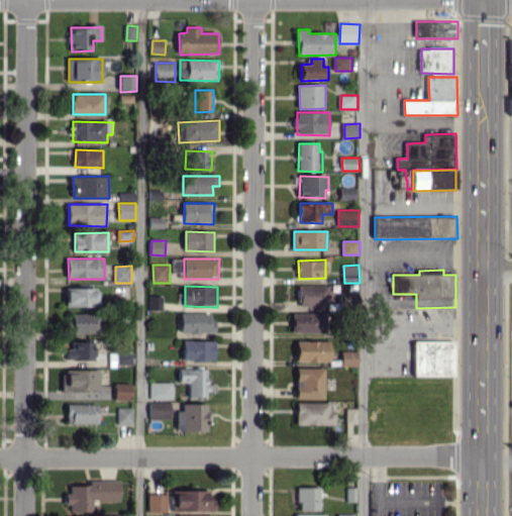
[(329,286),(300,286),(301,307),(330,306),(329,286)]
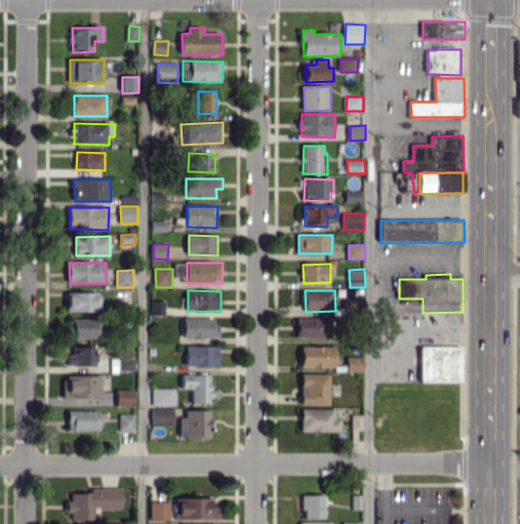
[(100,292),(69,292),(69,312),(100,312),(100,292)]
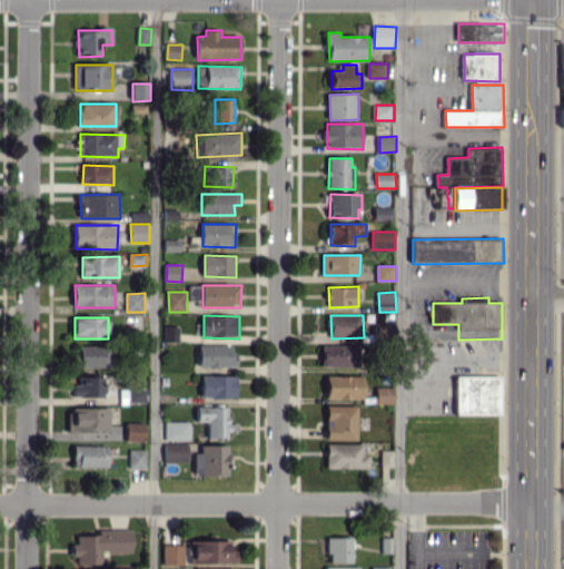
[(166,343),(180,343),(180,326),(166,327),(166,343)]
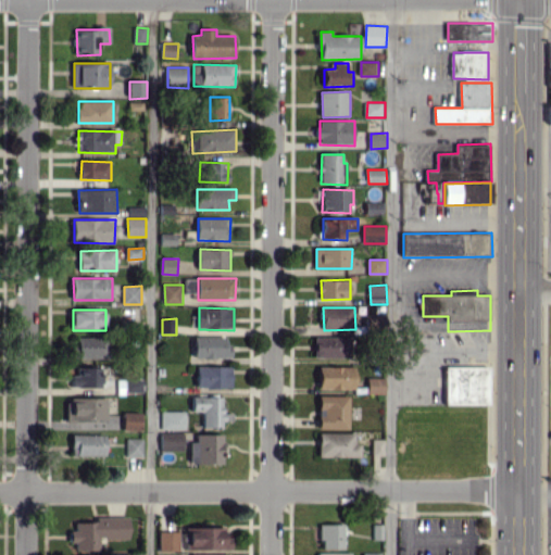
[(230,337),(196,338),(197,360),(232,358),(230,337)]
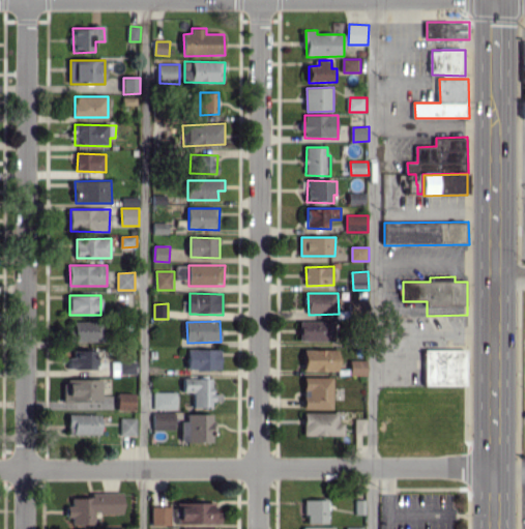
[(301,342),(336,342),(336,321),(301,321),(301,342)]
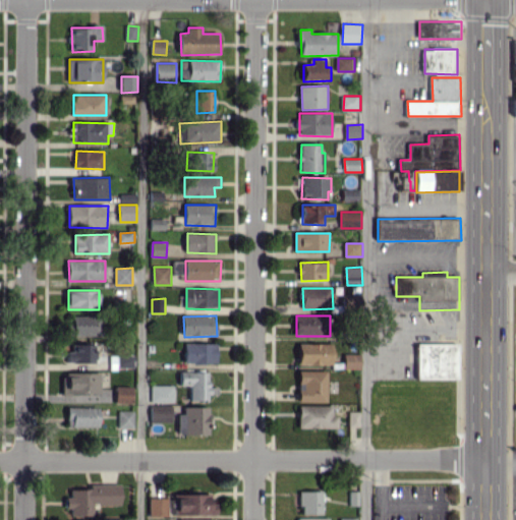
[(69,336),(101,336),(101,316),(73,316),(73,325),(69,325),(69,336)]
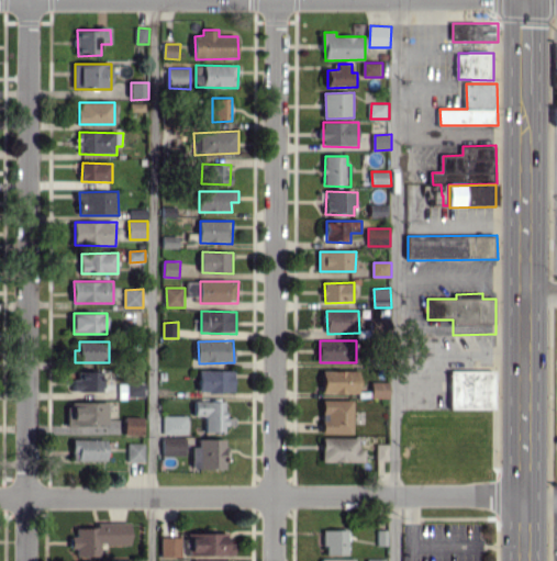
[(236,392),(236,370),(200,370),(200,392),(236,392)]
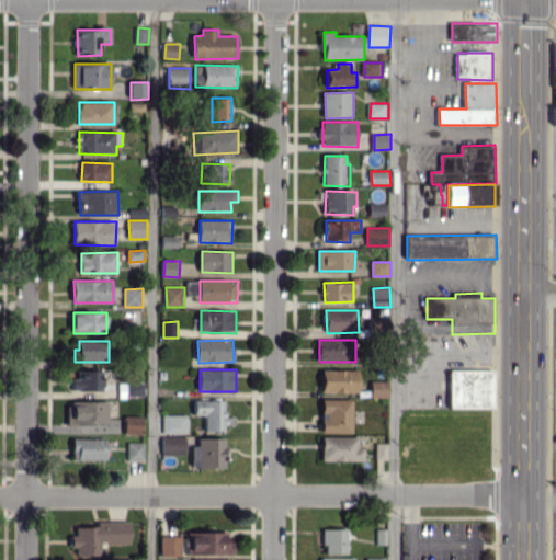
[(103,370),(80,372),(80,379),(75,379),(75,392),(104,391),(103,370)]
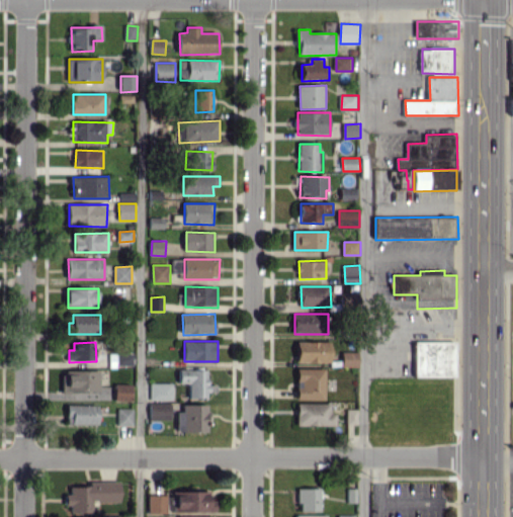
[(298,362),(332,363),(332,342),(298,342),(298,362)]
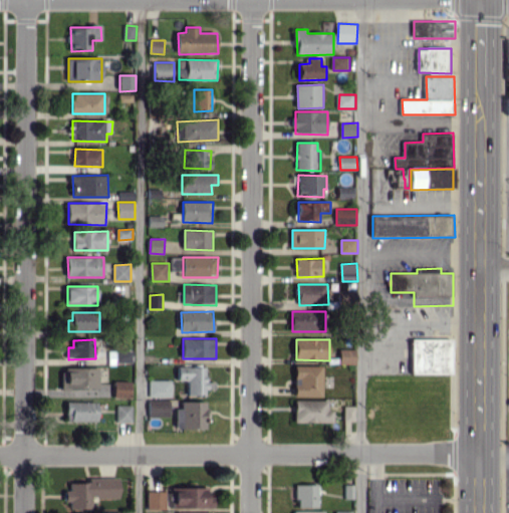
[(453,374),(453,339),(413,339),(413,373),(453,374)]
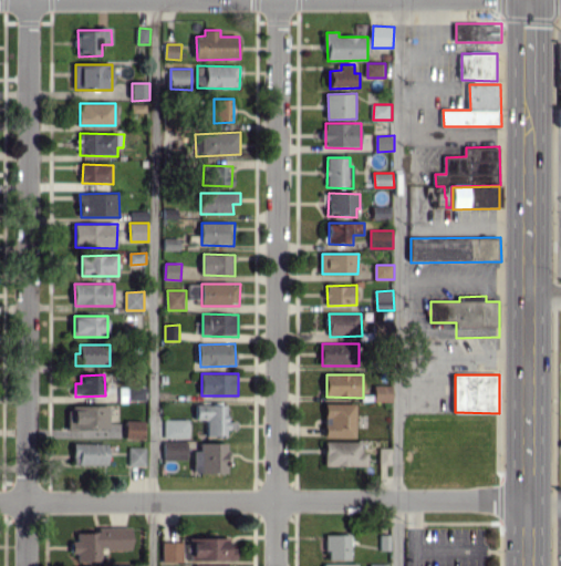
[(394,402),(394,386),(375,386),(376,402),(394,402)]
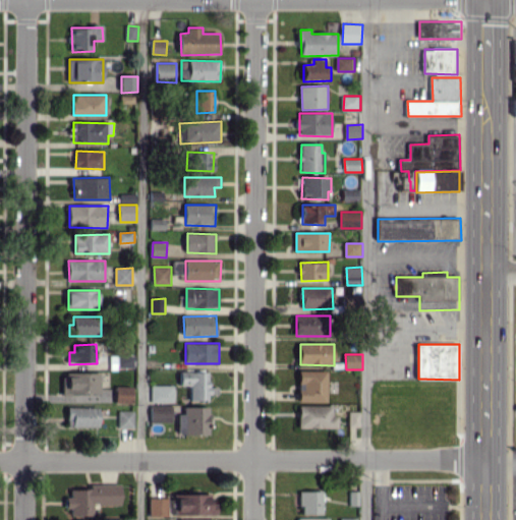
[(135,356),(119,356),(120,368),(135,368),(135,356)]
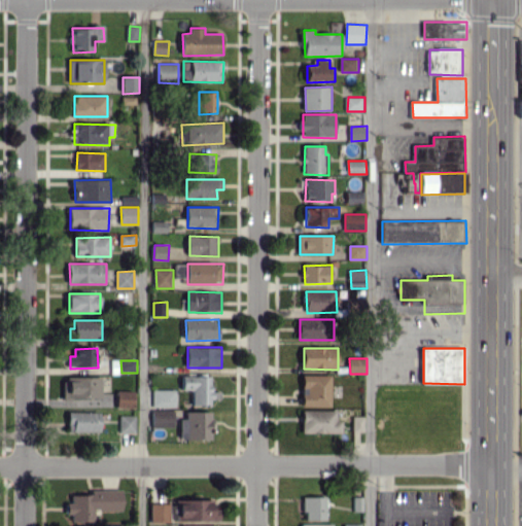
[(304,407),(333,408),(333,376),(304,375),(304,407)]
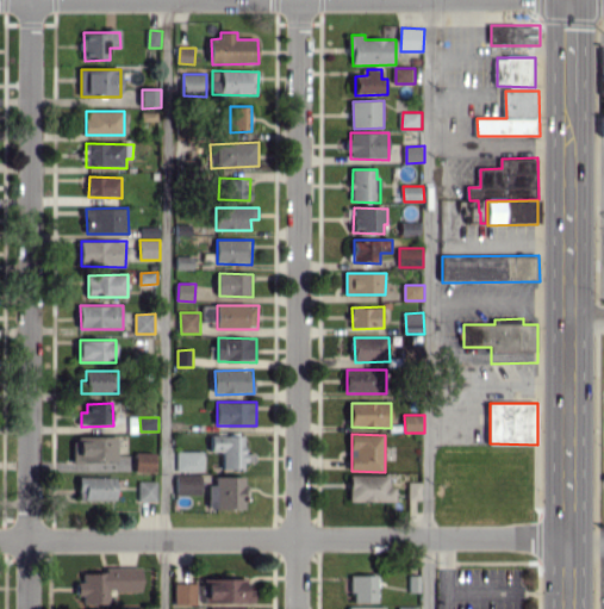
[(213,452),(225,452),(225,471),(247,471),(247,463),(256,463),(256,454),(246,454),(246,436),(213,436),(213,452)]
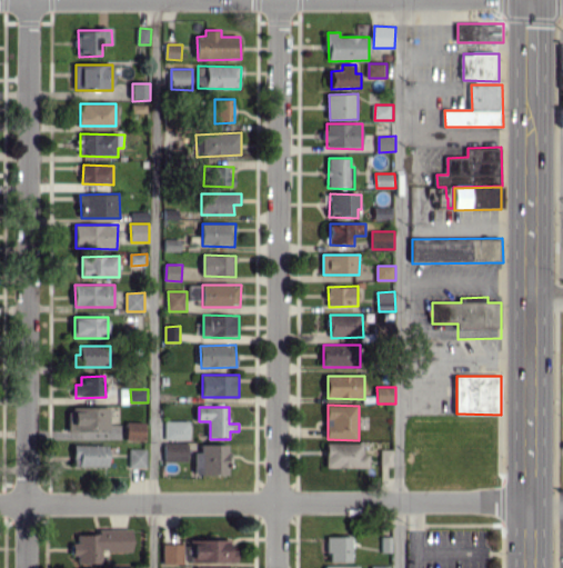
[(110,430),(110,408),(70,408),(70,431),(110,430)]
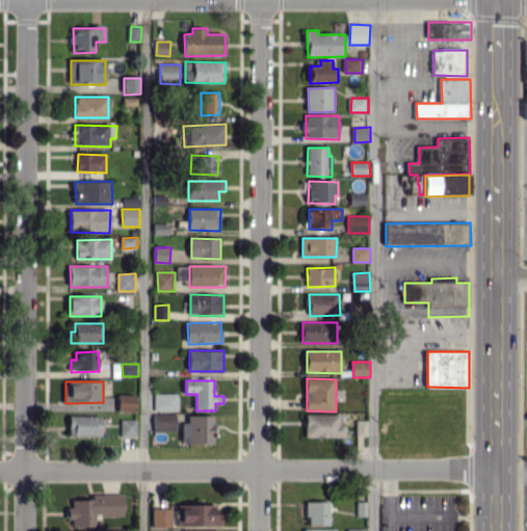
[(157,412),(180,412),(180,394),(157,394),(157,412)]
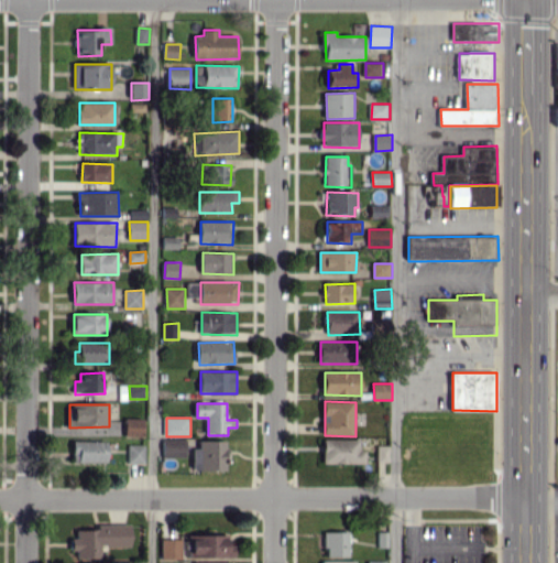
[(127,436),(146,437),(146,419),(128,419),(127,436)]
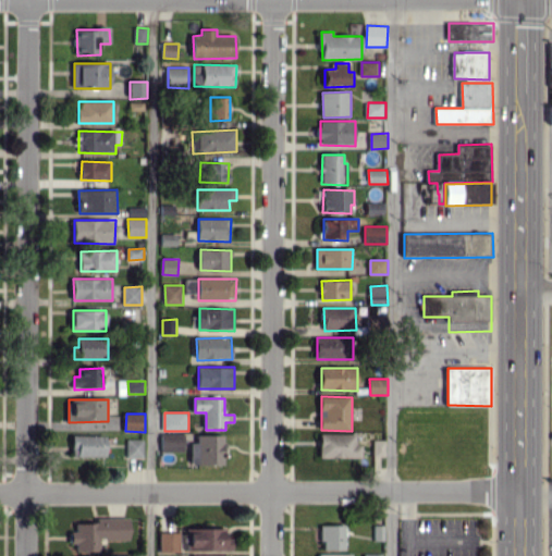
[(163,453),(186,453),(186,433),(162,434),(163,453)]
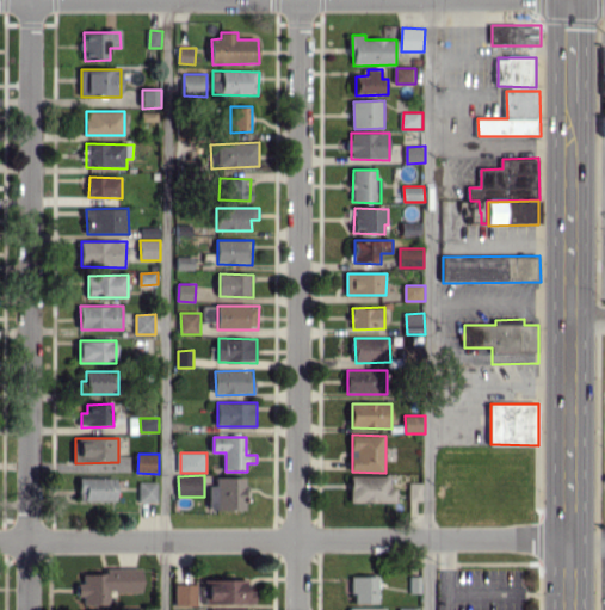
[(390,476),(352,476),(352,503),(397,503),(397,487),(390,487),(390,476)]
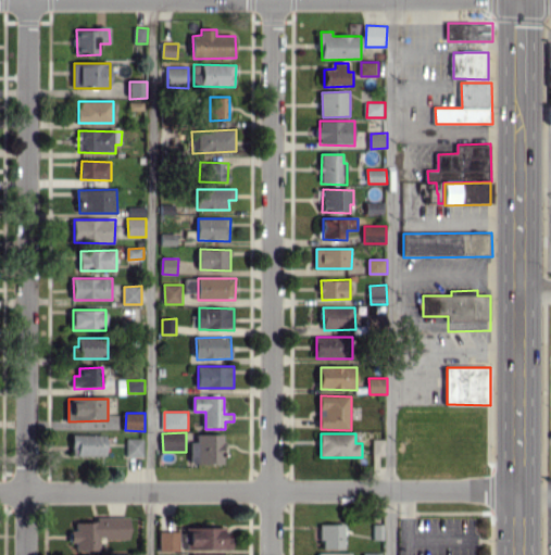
[(199,442),(192,442),(192,464),(225,464),(224,434),(199,436),(199,442)]
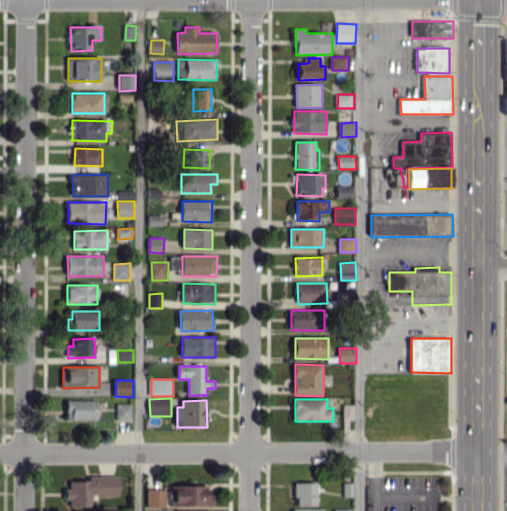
[(68,420),(98,420),(98,401),(67,401),(68,420)]
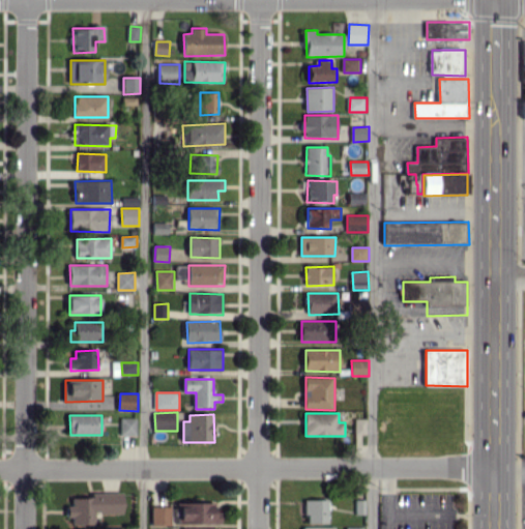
[(138,418),(122,418),(122,436),(138,436),(138,418)]
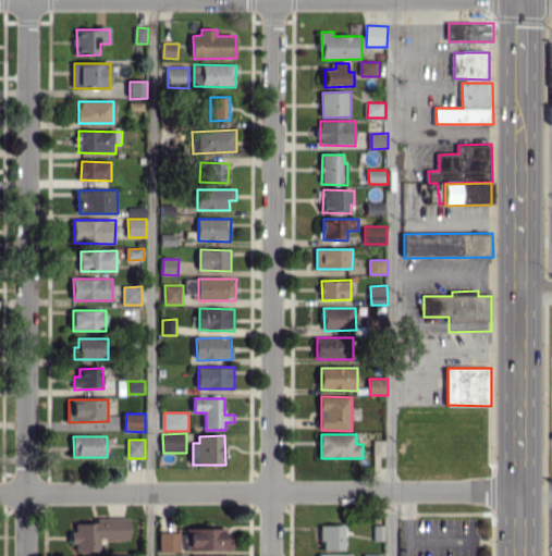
[(130,519),(97,518),(97,524),(75,523),(75,552),(103,552),(103,541),(130,541),(130,519)]
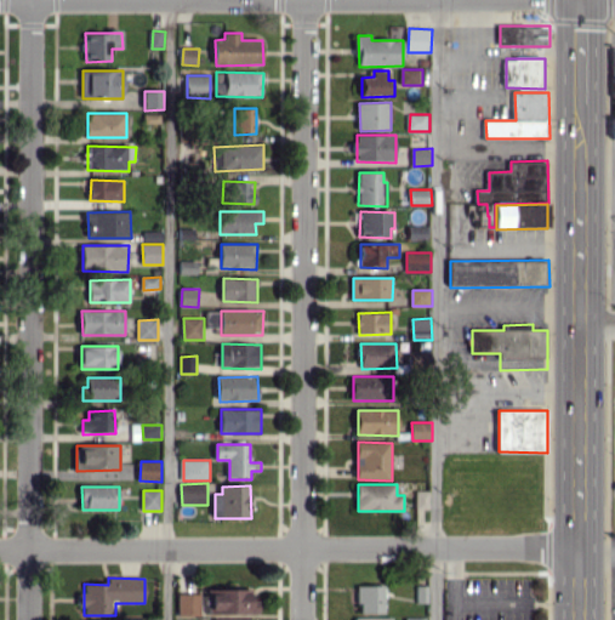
[(386,586),(359,586),(359,613),(386,613),(386,586)]
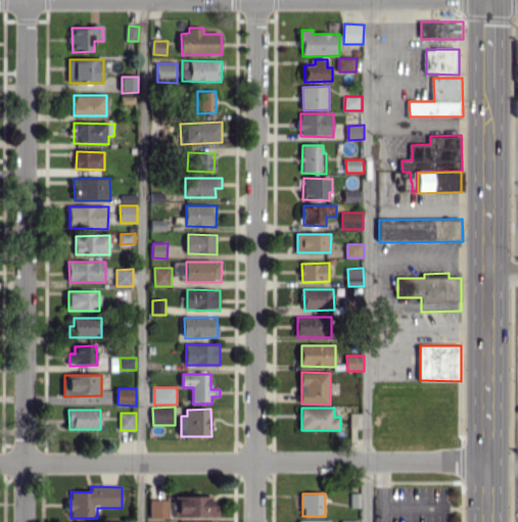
[(178,517),(219,517),(219,506),(214,506),(214,496),(178,495),(178,517)]
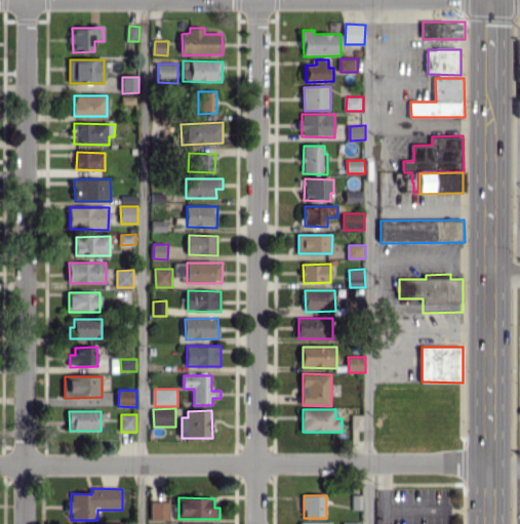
[(152,502),(153,521),(170,520),(170,501),(152,502)]
